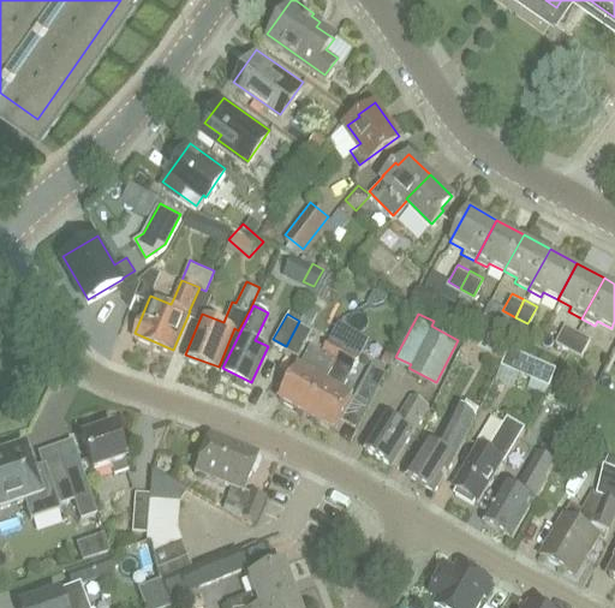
[(332,333),(329,337),(359,353),(370,335),(340,319),(332,333)]
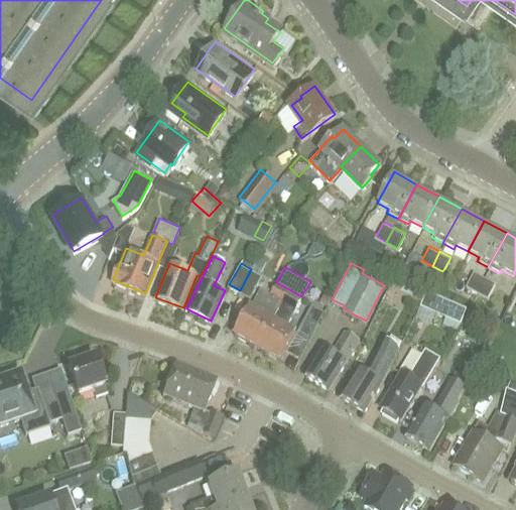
[(251,269),(240,290),(250,296),(262,274),(251,269)]
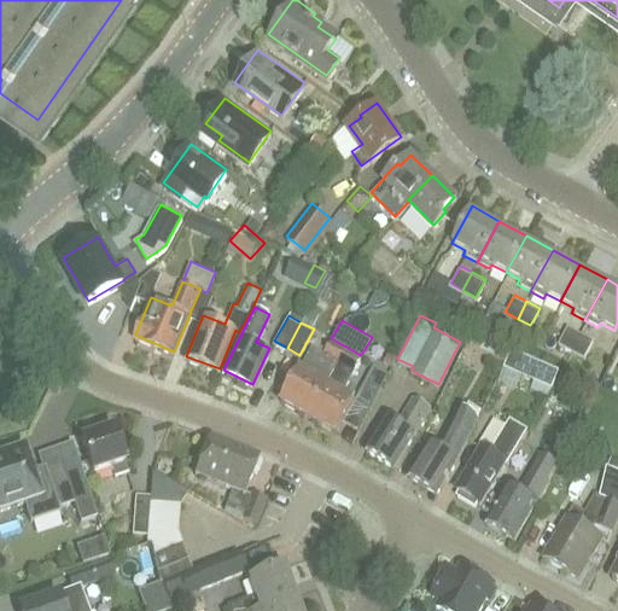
[(571,347),(581,330),(567,323),(559,341),(571,347)]
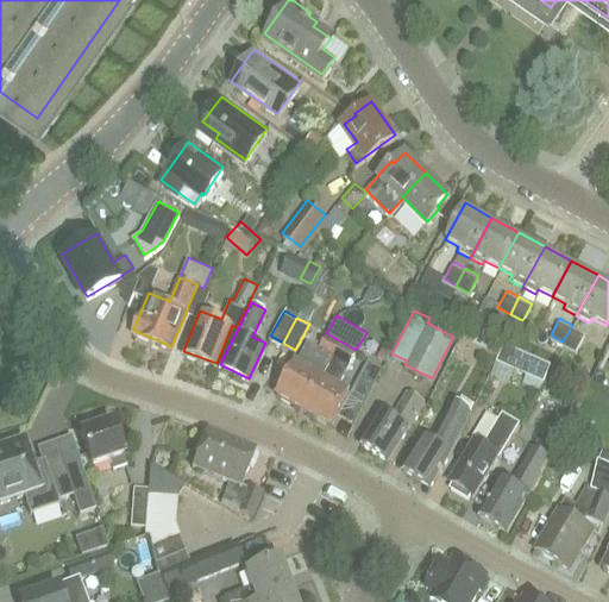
[(572,325),(563,342),(576,349),(584,332),(572,325)]
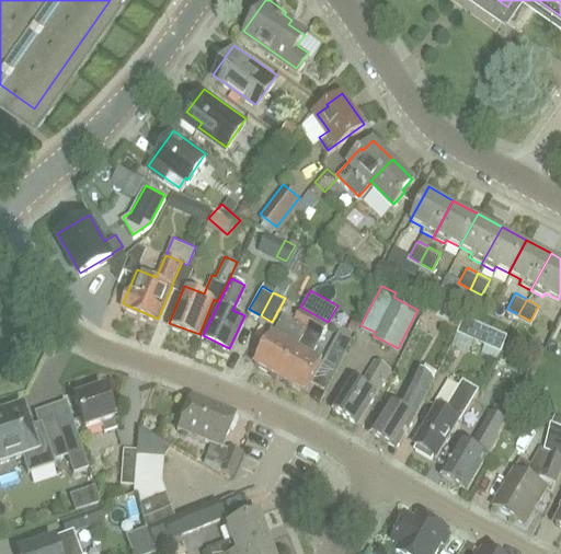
[(300,307),(294,318),(306,324),(321,333),(328,322),(300,307)]
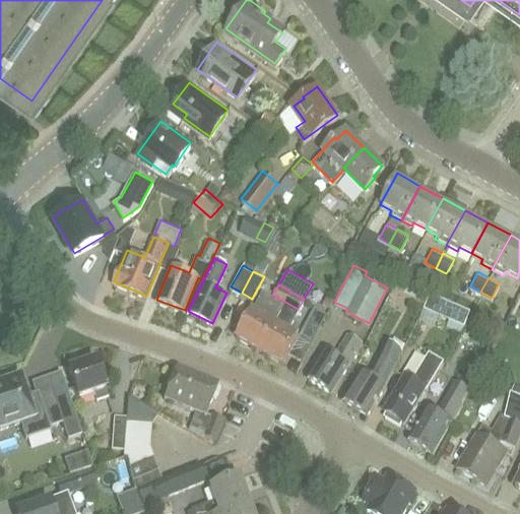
[(252,306),(236,334),(259,346),(267,330),(274,318),(280,308),(283,301),(272,295),(270,300),(261,294),(254,307),(252,306)]
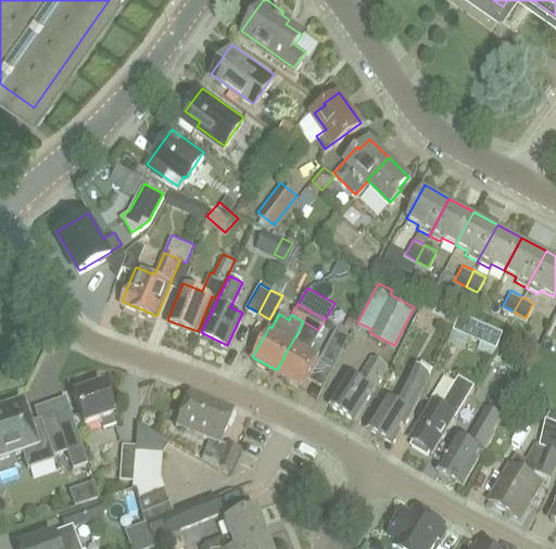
[(286,353),(277,370),(301,384),(318,354),(308,348),(318,330),(303,321),(302,323),(300,329),(293,340),(286,353)]
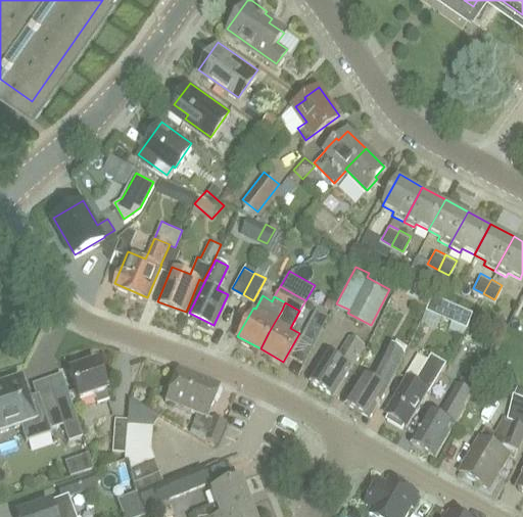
[(305,322),(318,329),(327,313),(315,306),(305,322)]
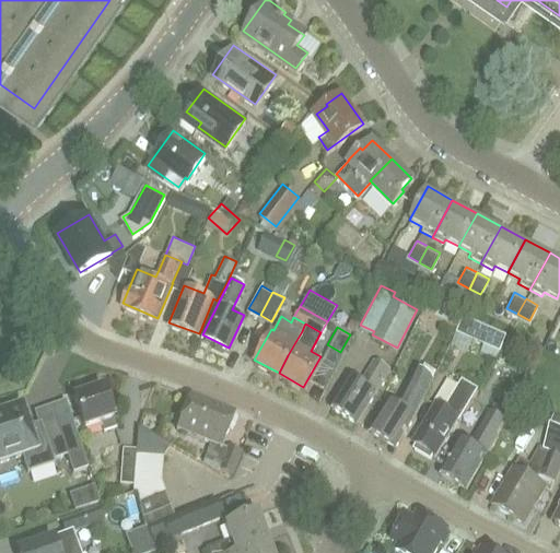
[(357,419),(389,364),(374,355),(359,380),(349,374),(331,403),(357,419)]
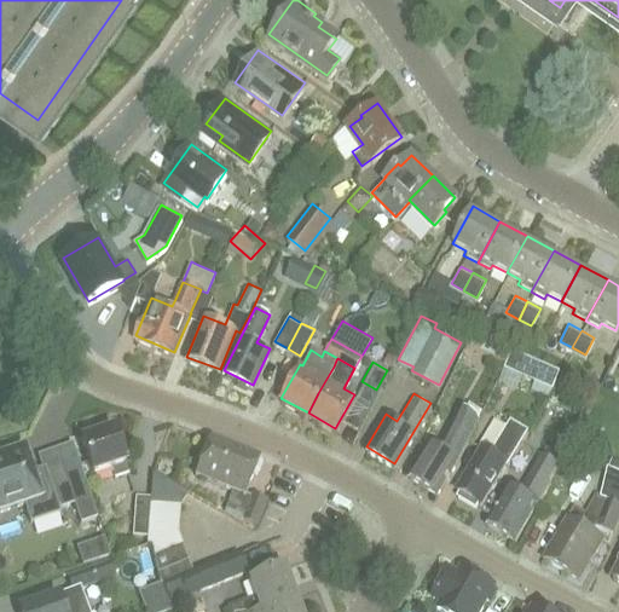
[(457,457),(478,415),(462,405),(441,445),(431,439),(410,473),(438,490),(457,457)]
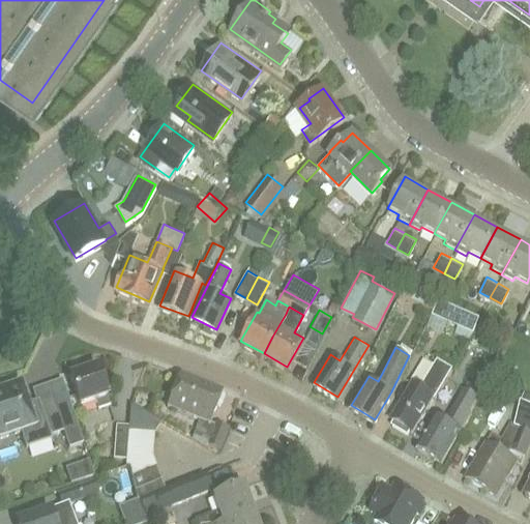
[(411,428),(433,393),(436,394),(452,366),(437,356),(420,384),(412,380),(391,415),(393,417),(390,421),(407,432),(410,427),(411,428)]
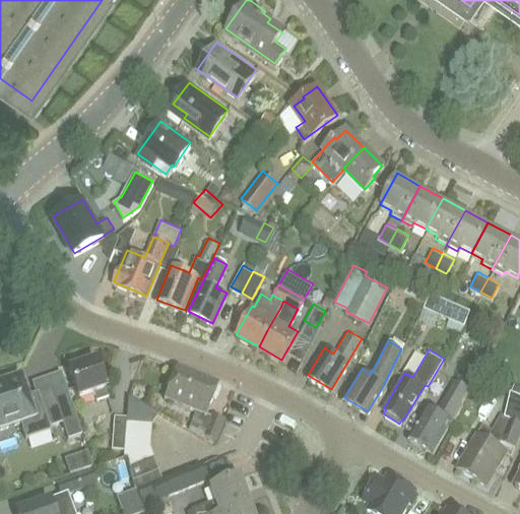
[(96,397),(108,393),(105,384),(106,384),(96,355),(68,365),(78,393),(93,388),(96,397)]
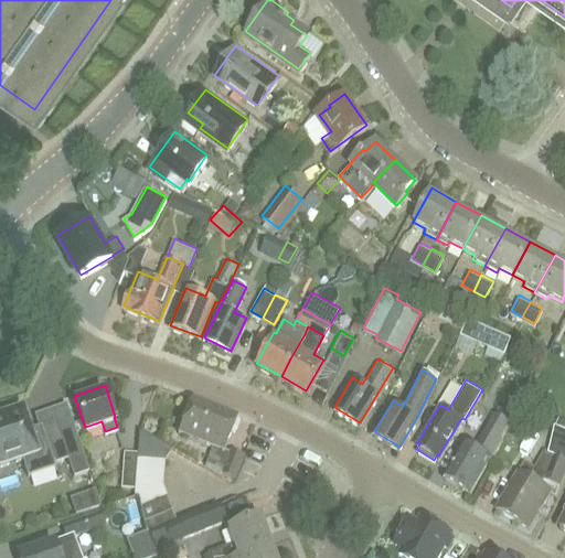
[(190,394),(177,429),(212,443),(223,447),(223,446),(236,412),(190,394)]
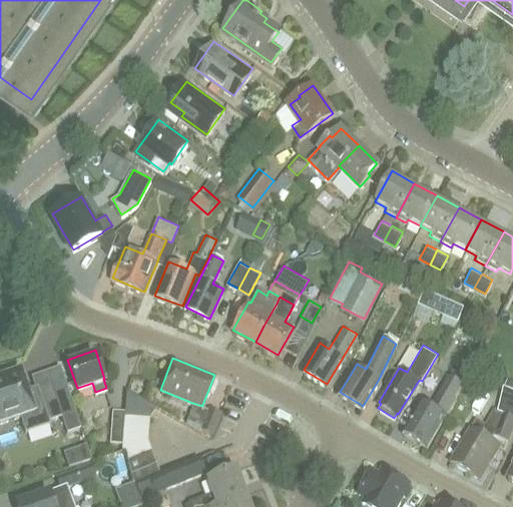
[(54,415),(48,397),(41,400),(35,384),(25,387),(19,370),(14,371),(2,375),(0,376),(0,420),(18,414),(24,430),(48,421),(47,418),(54,415)]
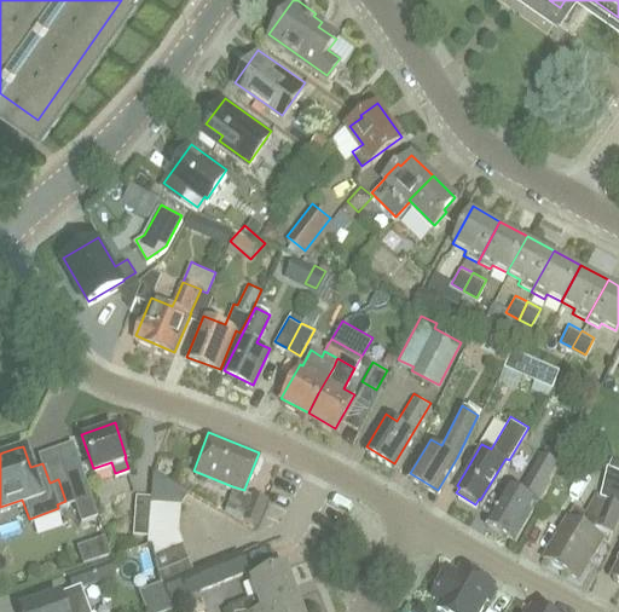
[(547,474),(555,459),(542,451),(533,467),(531,466),(519,488),(508,481),(486,520),(515,536),(548,475),(547,474)]
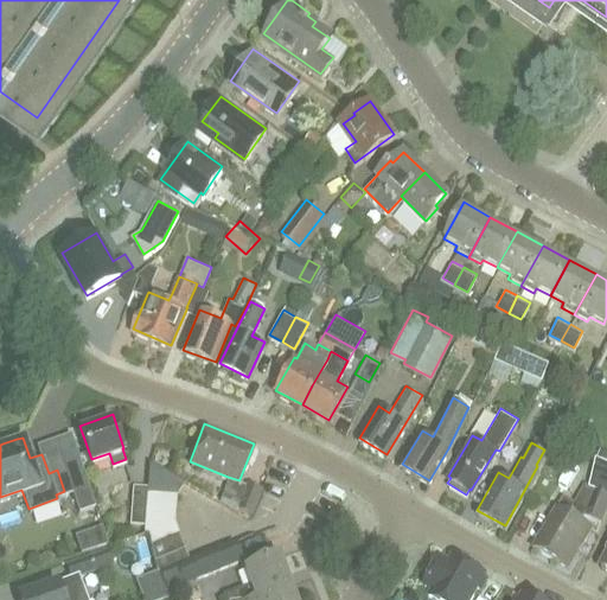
[(77,508),(94,503),(74,444),(57,450),(77,508)]
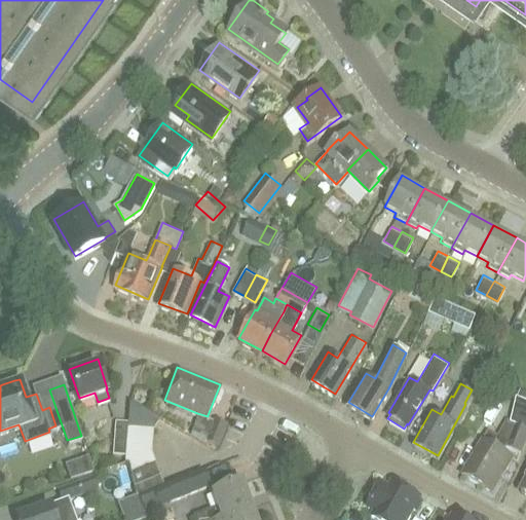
[(517,456),(525,432),(525,394),(521,392),(511,416),(516,418),(508,440),(503,447),(482,435),(462,470),(493,487),(512,454),(517,456)]
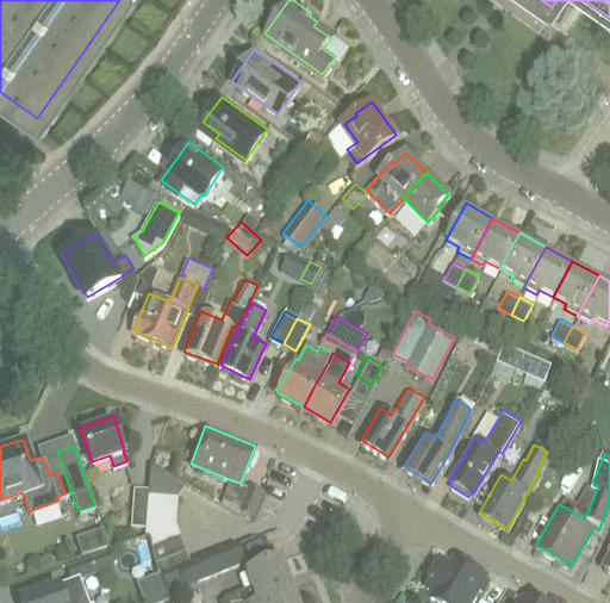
[(176,493),(185,482),(150,461),(148,477),(176,493)]
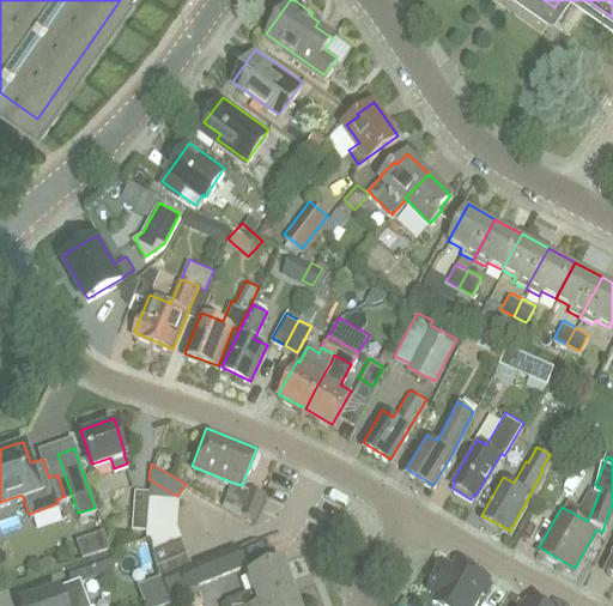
[(149,489),(146,507),(176,509),(177,496),(149,479),(149,489)]
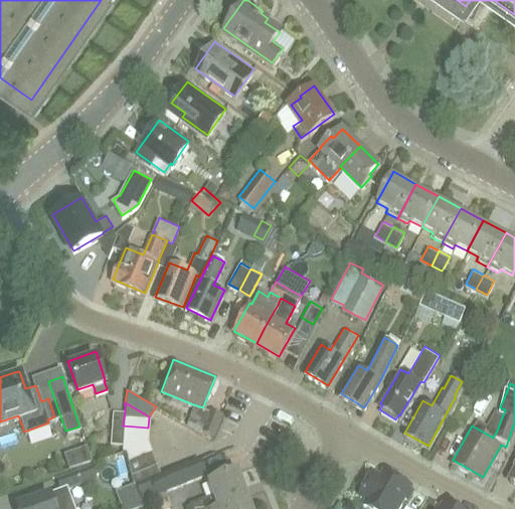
[(193,404),(186,422),(201,432),(202,429),(214,434),(217,425),(222,411),(208,406),(208,408),(203,406),(203,407),(193,404)]
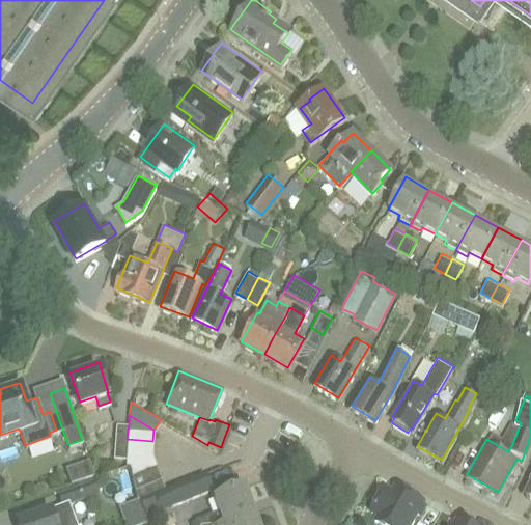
[(126,457),(127,439),(129,423),(116,422),(114,456),(126,457)]
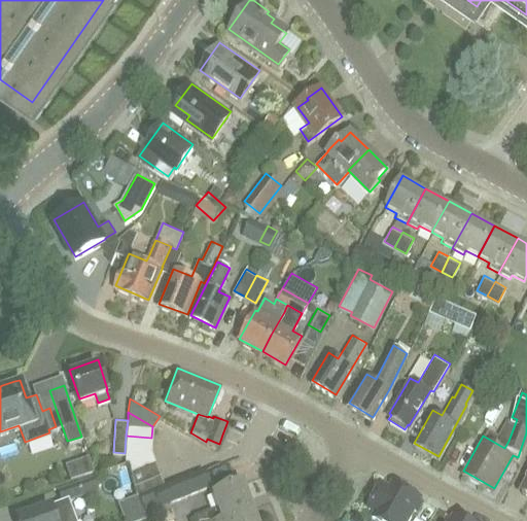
[(126,436),(125,453),(124,460),(128,458),(150,450),(151,438),(126,436)]
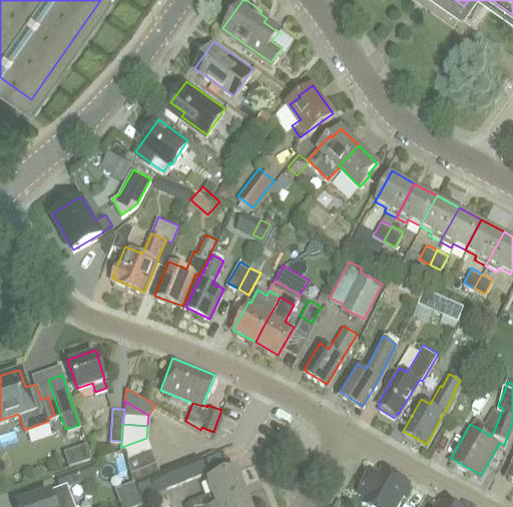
[(146,438),(124,446),(127,456),(150,448),(146,438)]
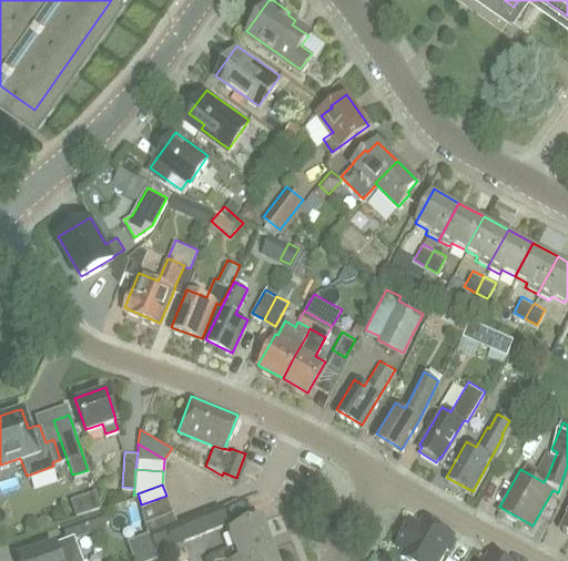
[(144,518),(171,508),(166,496),(141,505),(144,518)]
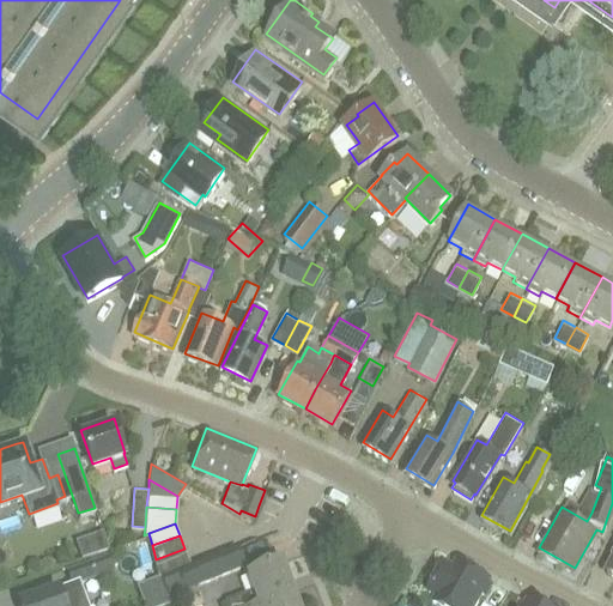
[(243,563),(236,544),(190,562),(159,574),(168,594),(243,563)]
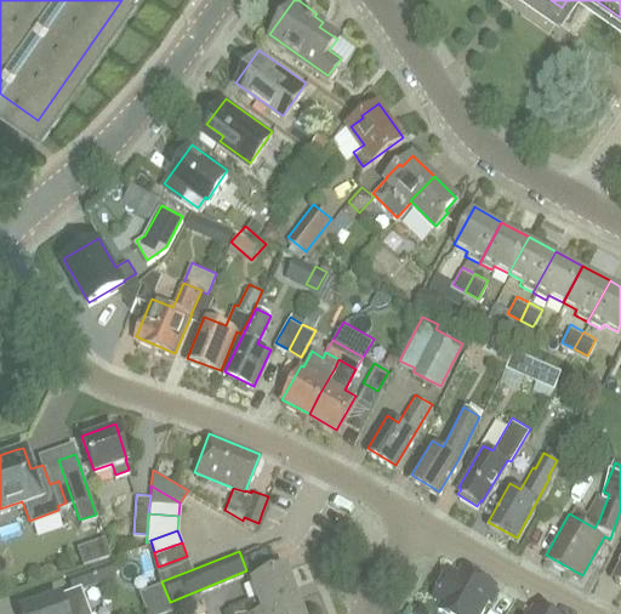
[(187,556),(158,567),(161,581),(193,569),(187,556)]
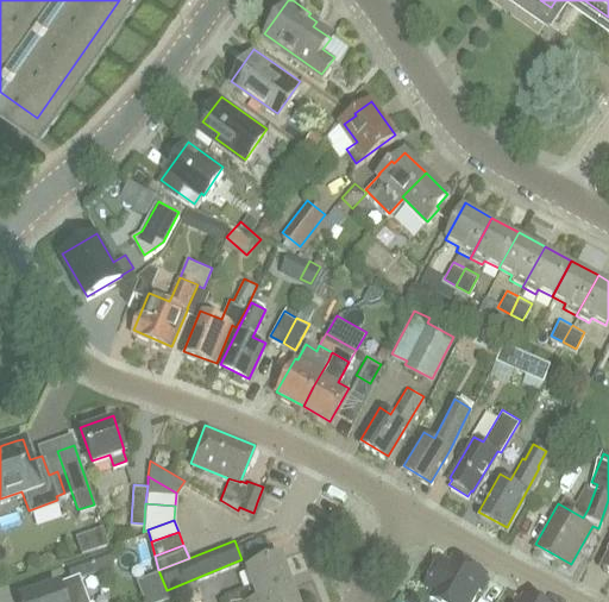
[(80,575),(114,563),(108,547),(66,563),(70,576),(70,578),(80,575)]
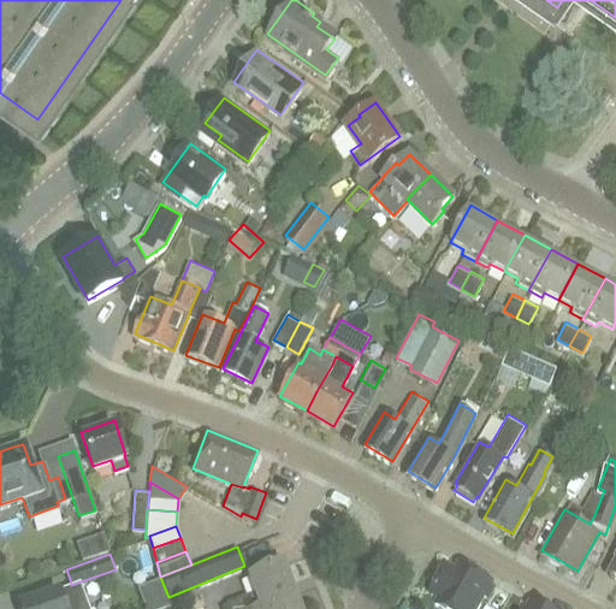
[(229,608),(242,608),(295,589),(284,559),(246,573),(252,589),(225,599),(229,608)]
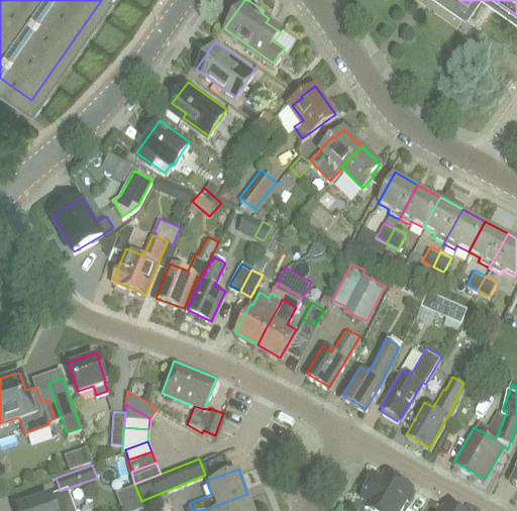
[(375,471),(362,494),(369,498),(365,504),(377,510),(397,510),(413,485),(385,469),(382,475),(375,471)]
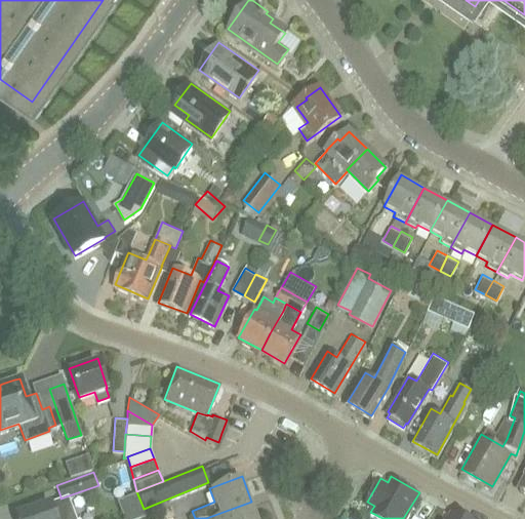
[(17,518),(76,518),(69,495),(61,498),(61,496),(15,512),(17,518)]
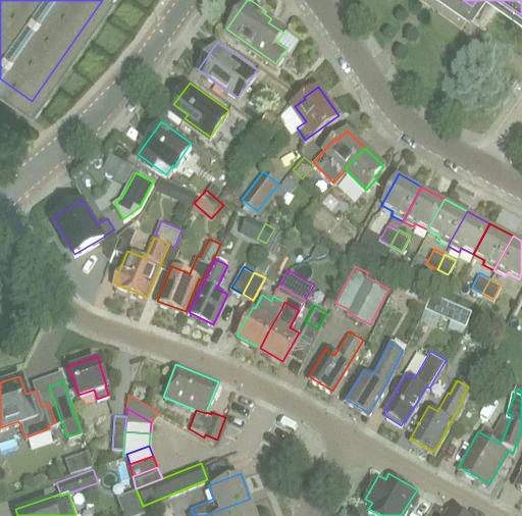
[(256,515),(250,499),(205,515),(256,515)]
